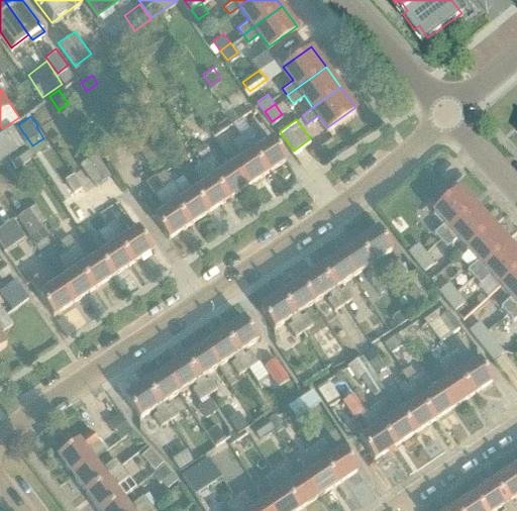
[(11,123),(2,130),(0,131),(0,158),(23,140),(11,123)]
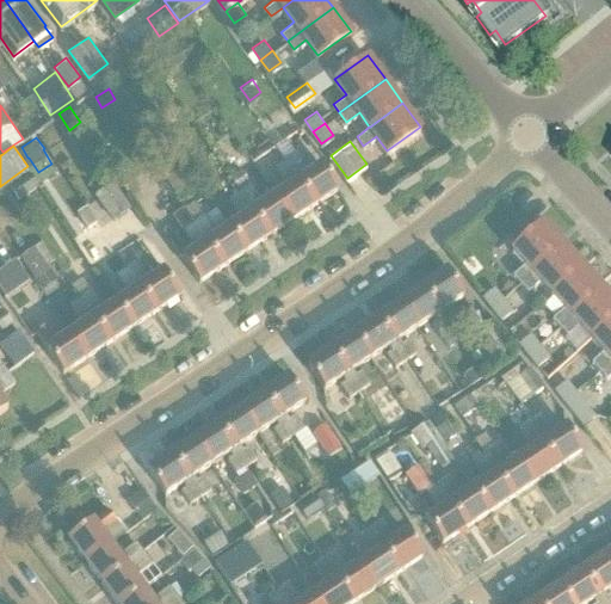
[(297,151),(287,158),(315,201),(338,185),(321,160),(308,168),(304,164),(304,162),(297,151)]
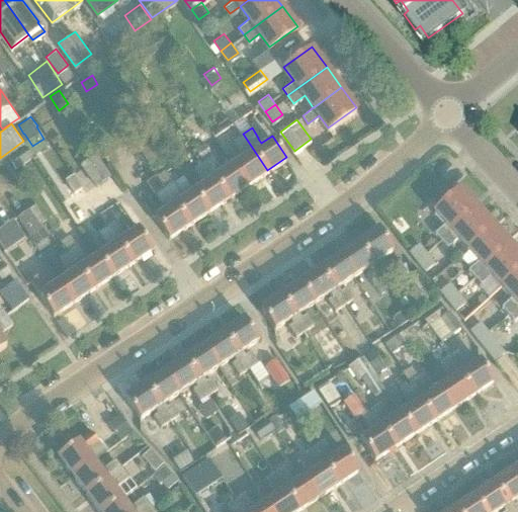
[(144,131),(134,138),(148,159),(158,152),(144,131)]
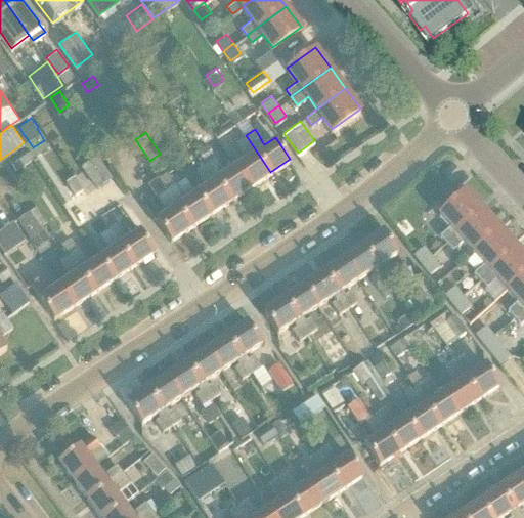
[(251,154),(235,164),(250,185),(270,172),(246,135),(236,141),(244,152),(248,148),(251,154)]
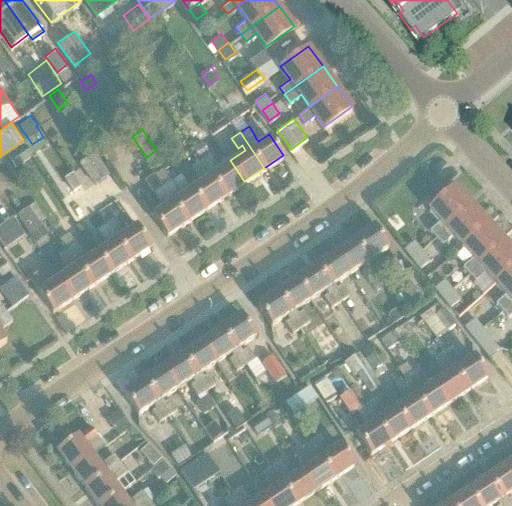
[(201,139),(193,145),(200,156),(208,150),(201,139)]
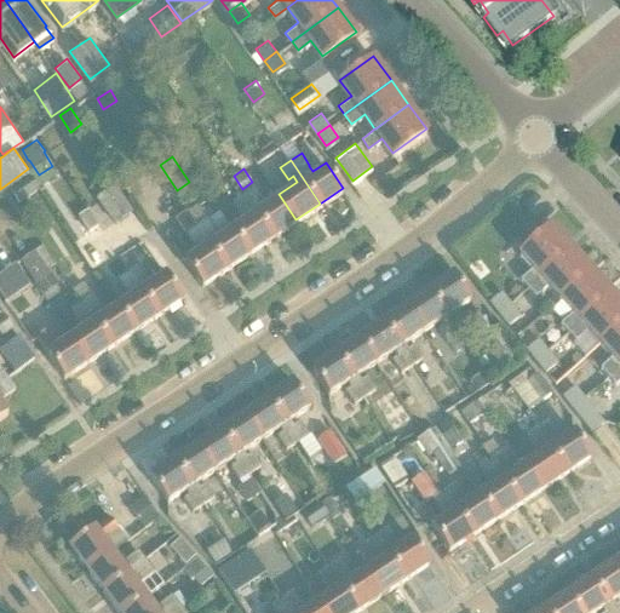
[(19,198),(39,184),(30,171),(11,184),(19,198)]
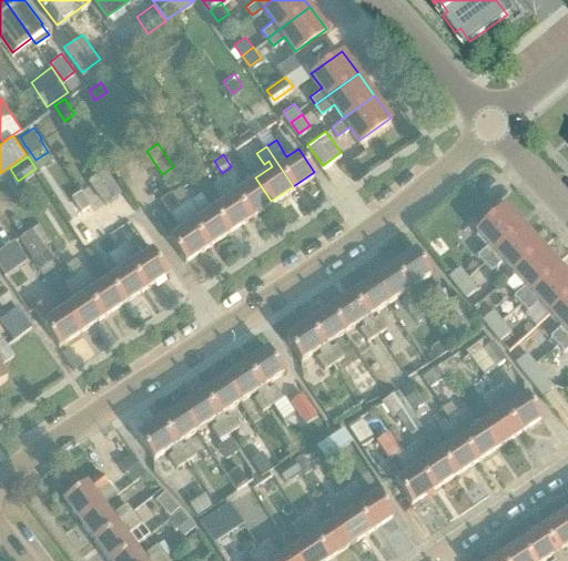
[(88,177),(104,202),(122,190),(105,165),(88,177)]
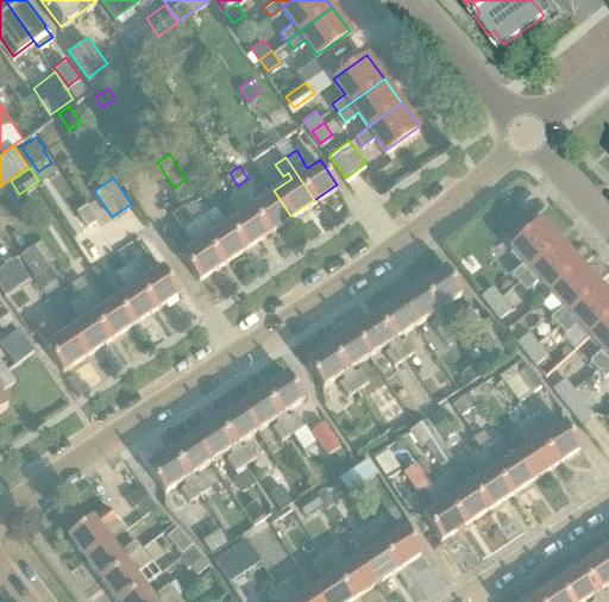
[(250,181),(239,188),(268,231),(290,215),(274,190),(256,202),(252,196),(258,193),(250,181)]
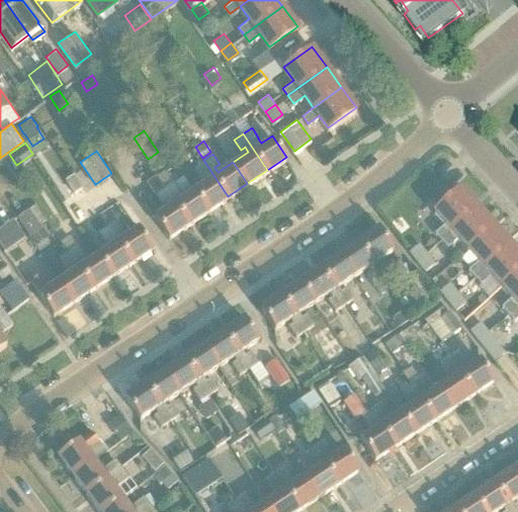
[(228,196),(203,160),(194,166),(201,176),(206,173),(209,178),(194,188),(208,209),(228,196)]
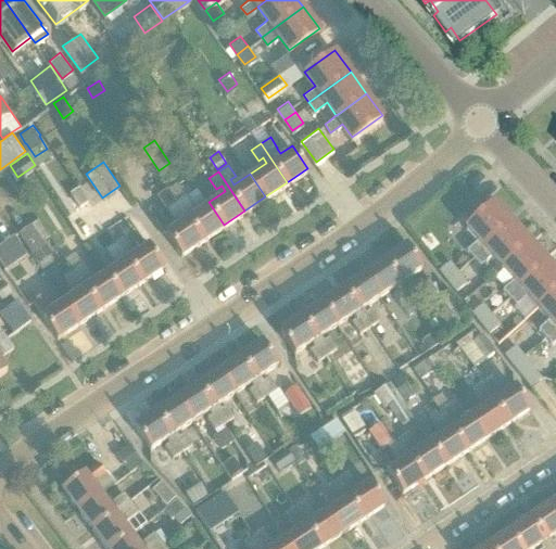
[(176,178),(166,186),(176,200),(186,193),(176,178)]
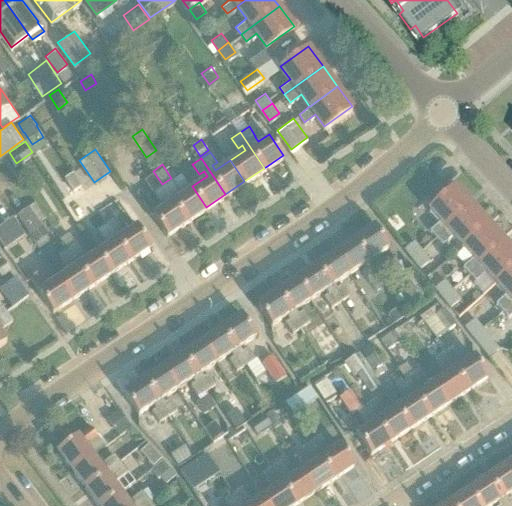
[(73,167),(64,173),(73,187),(82,180),(73,167)]
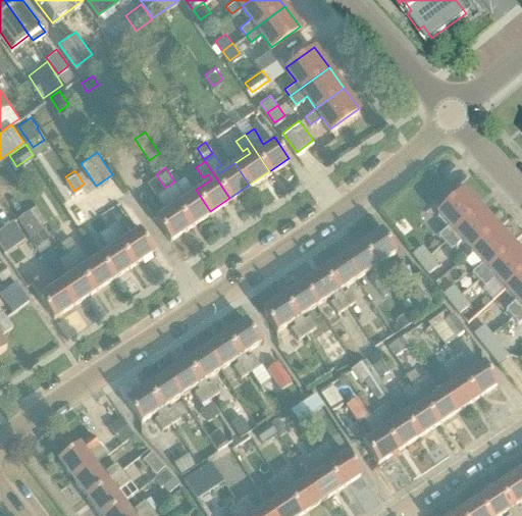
[(210,211),(196,190),(180,200),(177,195),(181,192),(174,182),(165,188),(190,224),(210,211)]
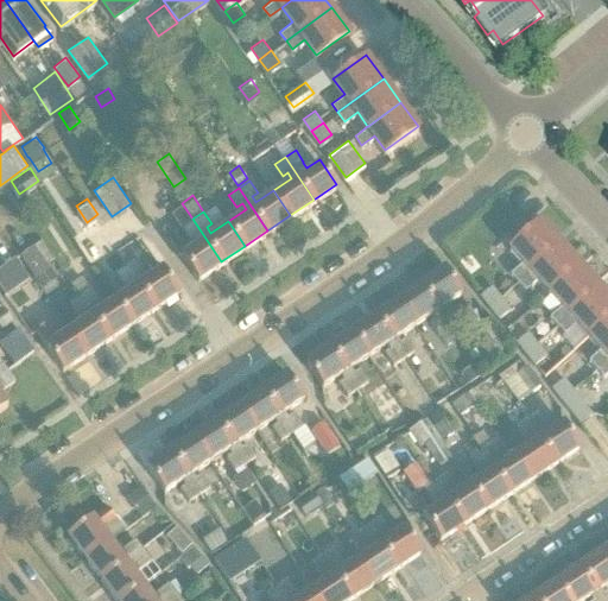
[(221,261),(192,219),(183,226),(191,238),(196,234),(200,239),(182,252),(198,277),(221,261)]
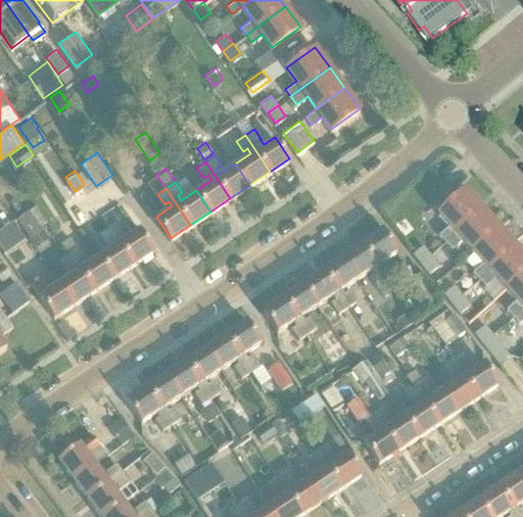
[(447,237),(481,206),(464,188),(438,212),(448,224),(439,233),(445,239),(447,237)]
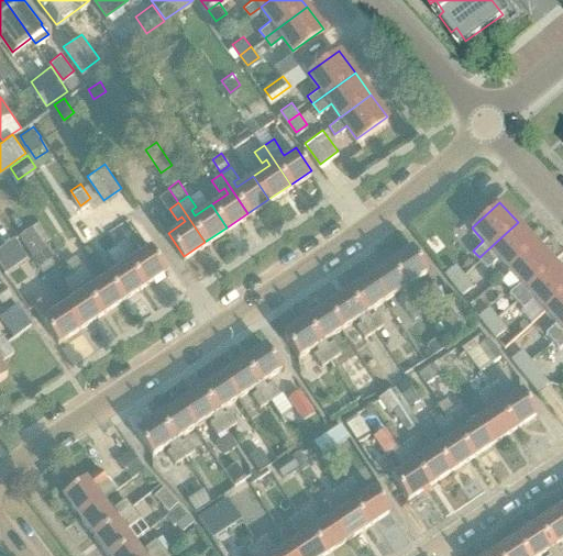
[(518,222),(482,255),(479,257),(486,265),(497,256),(508,268),(536,243),(518,222)]
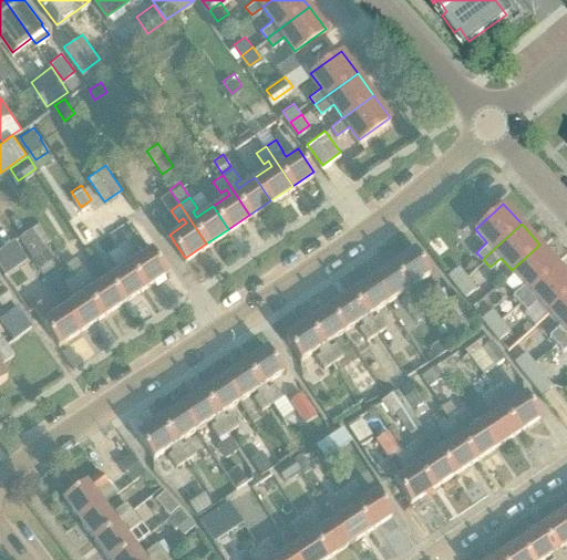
[(18,236),(33,257),(47,247),(31,226),(18,236)]
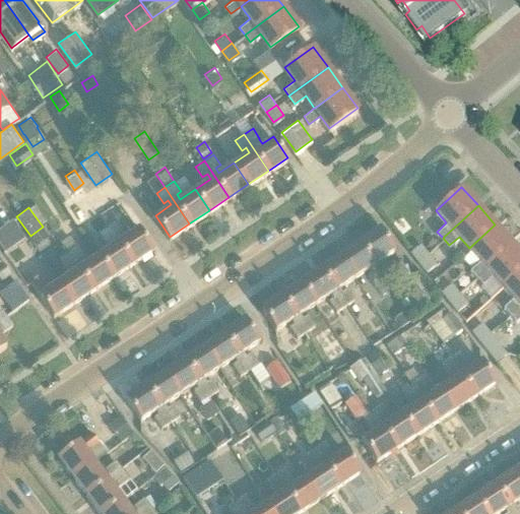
[(12,217),(0,227),(0,241),(5,247),(23,234),(12,217)]
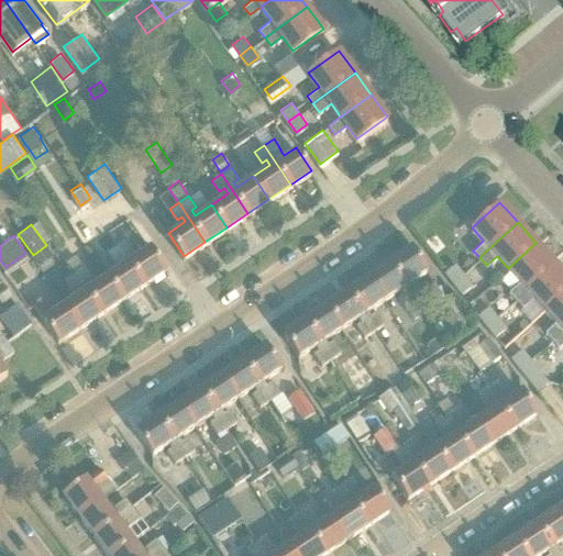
[(127,236),(118,243),(144,282),(165,268),(150,245),(133,256),(130,252),(134,248),(127,236)]
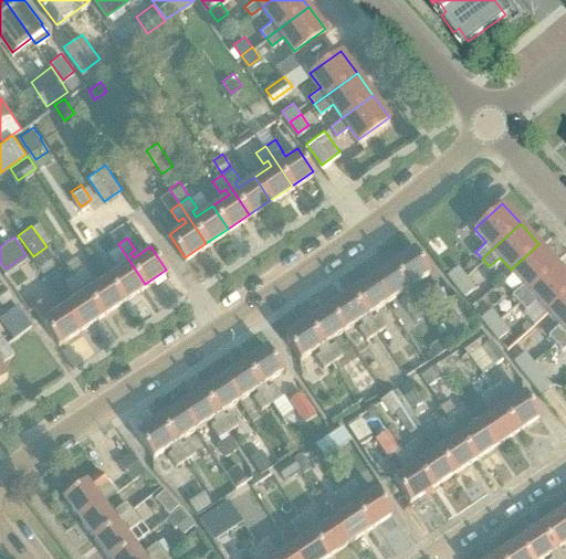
[(124,264),(107,275),(123,298),(145,284),(118,244),(107,251),(116,263),(121,260),(124,264)]
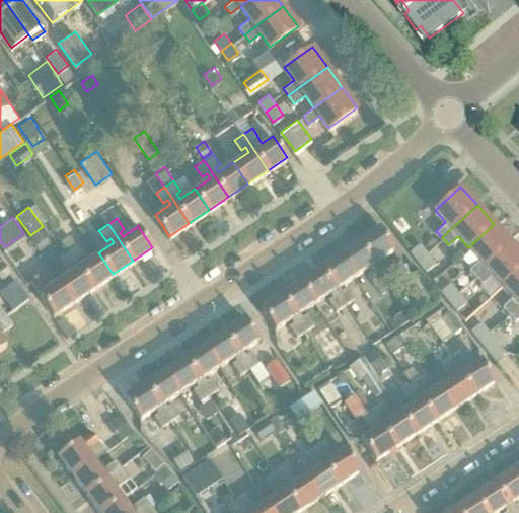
[(494,224),(468,247),(478,259),(469,269),(475,275),(511,242),(494,224)]
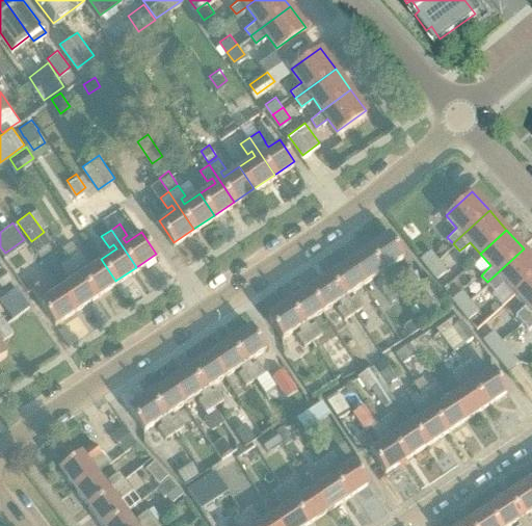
[(369,245),(394,283),(402,277),(395,266),(391,269),(388,264),(403,254),(390,232),(369,245)]
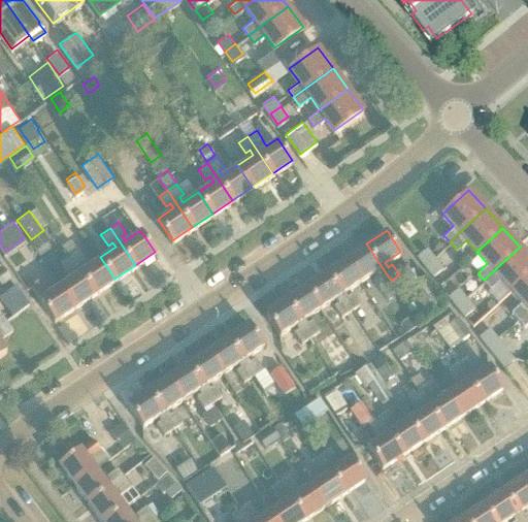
[(366,243),(347,257),(361,279),(375,268),(378,273),(373,276),(381,287),(391,281),(366,243)]
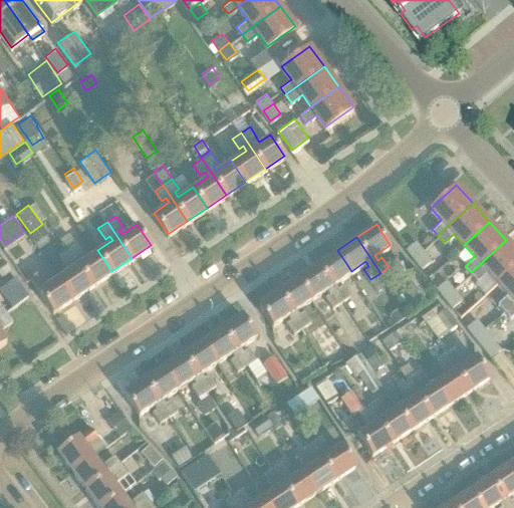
[(414,256),(424,248),(416,239),(407,246),(414,256)]
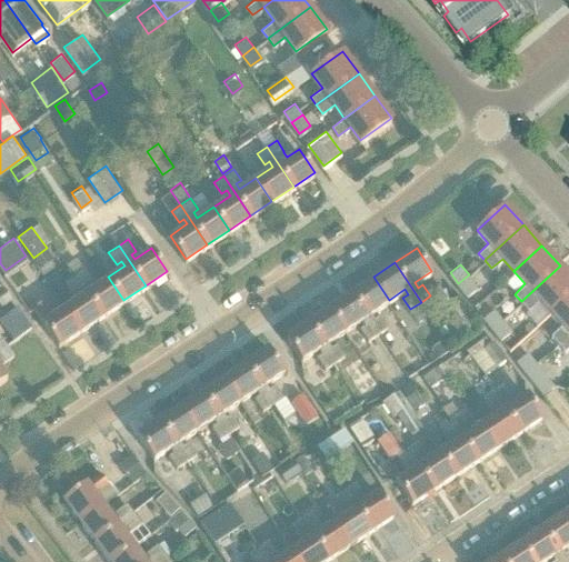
[(568,274),(560,266),(521,301),(528,309),(538,299),(550,312),(568,294),(568,274)]
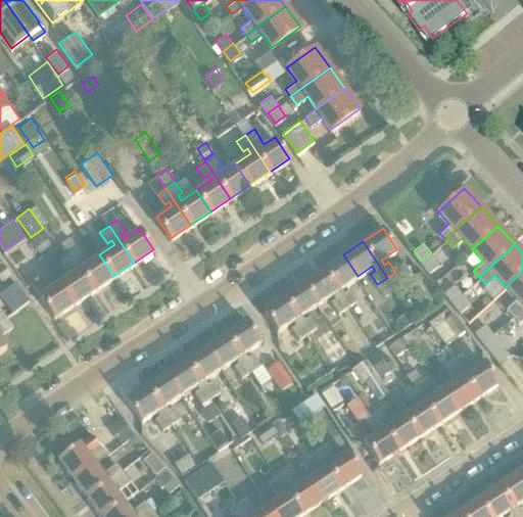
[(79,246),(69,252),(94,289),(103,282),(113,276),(99,254),(90,261),(84,265),(81,261),(86,257),(79,246)]
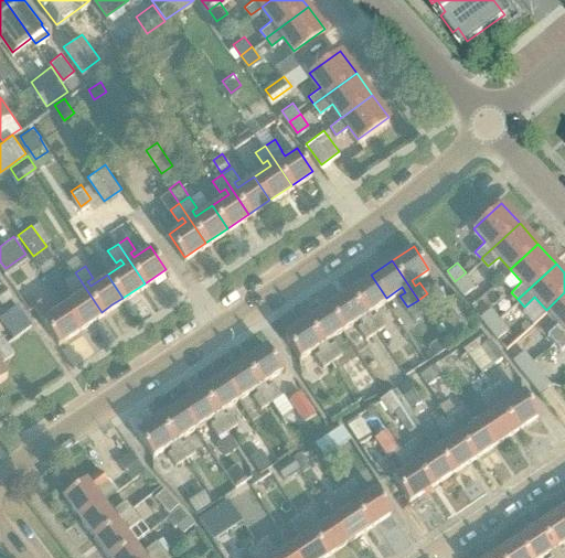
[(64,303),(80,326),(102,312),(75,272),(65,279),(73,290),(78,287),(81,292),(64,303)]
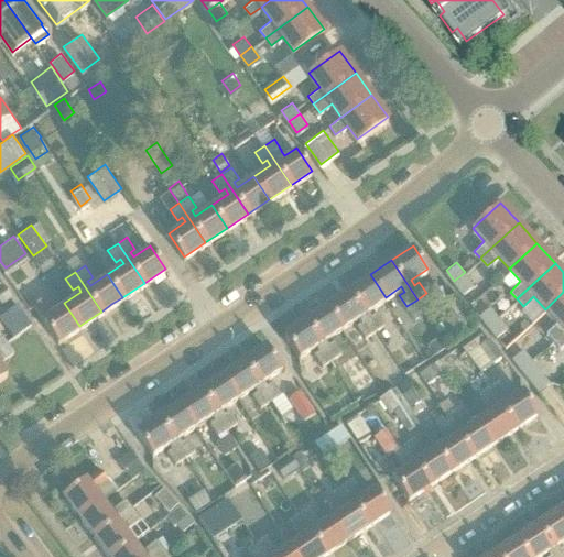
[(473,283),(465,272),(454,281),(462,291),(473,283)]
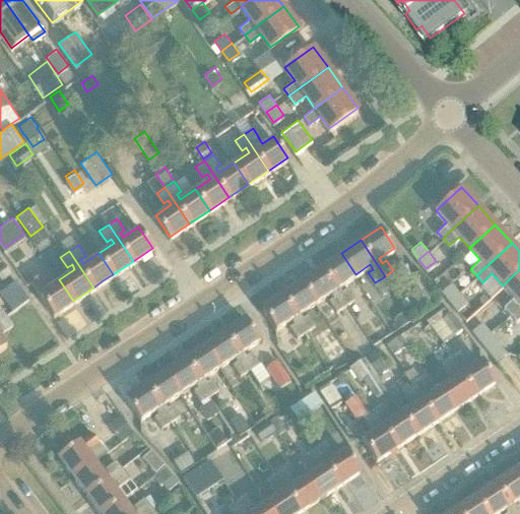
[(341,253),(321,266),(345,303),(354,297),(347,286),(342,290),(339,284),(355,274),(341,253)]
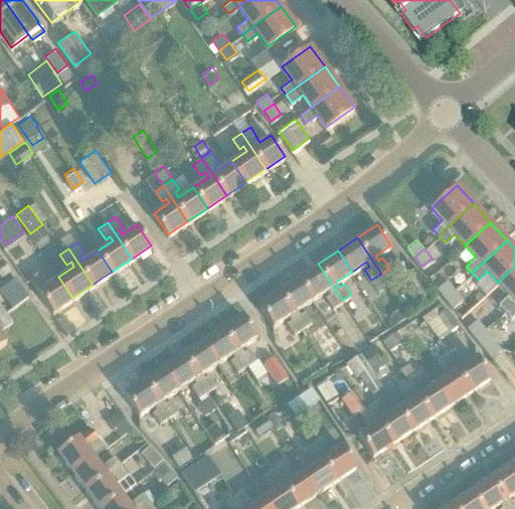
[(9,268),(2,259),(0,260),(0,272),(1,274),(9,268)]
